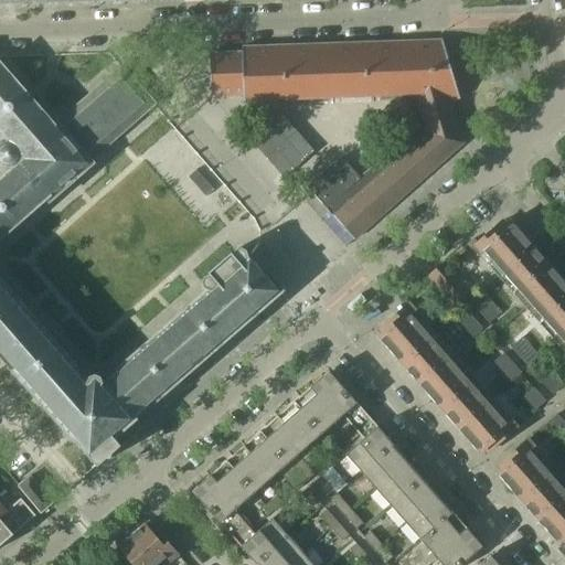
[(242,54),(209,55),(211,97),(243,96),(243,100),(403,95),(414,130),(359,179),(340,158),(307,188),(331,216),(353,241),(462,145),(449,100),(459,100),(441,41),(241,49),(242,54)]
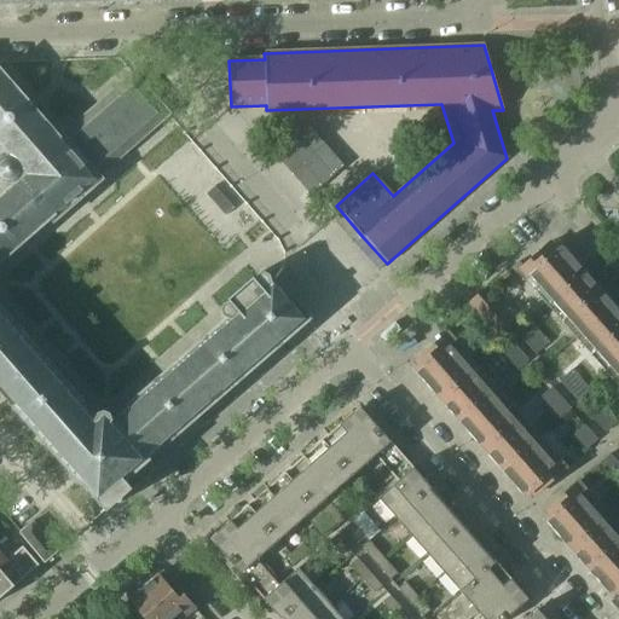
[(133,470),(307,320),(307,319),(287,296),(288,295),(279,285),(277,283),(273,279),(271,282),(270,276),(256,275),(254,281),(253,278),(227,300),(230,302),(224,304),(220,310),(223,316),(229,319),(111,420),(110,414),(98,414),(94,418),(0,310),(0,260),(50,218),(53,221),(53,220),(100,180),(98,177),(168,115),(133,75),(62,136),(59,133),(56,136),(0,73),(0,184),(7,192),(0,198),(0,389),(105,512),(143,480),(133,470)]
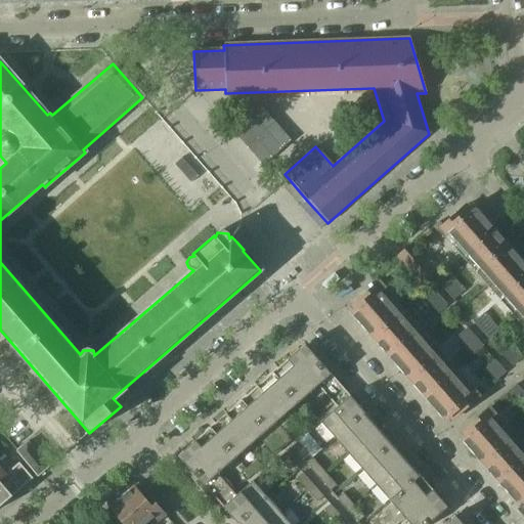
[(258,103),(229,129),(262,166),(291,141),(258,103)]
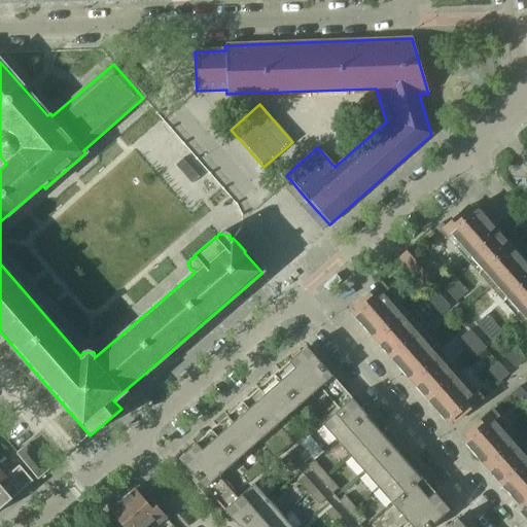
[(182,159),(174,166),(191,184),(199,177),(182,159)]
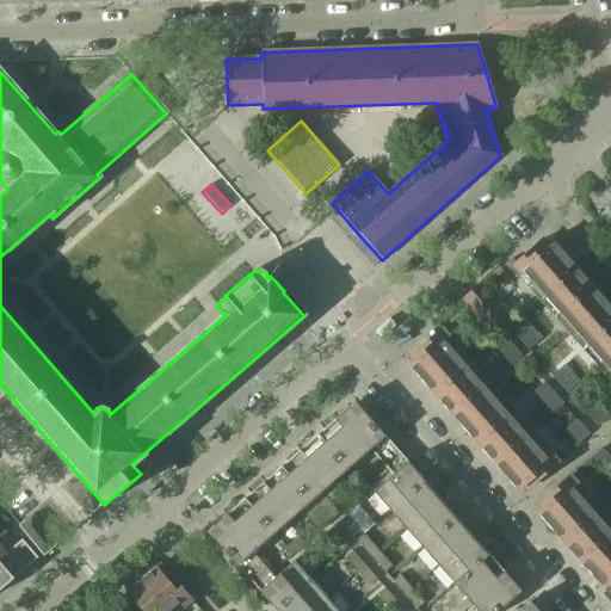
[(358,234),(349,242),(372,269),(382,260),(358,234)]
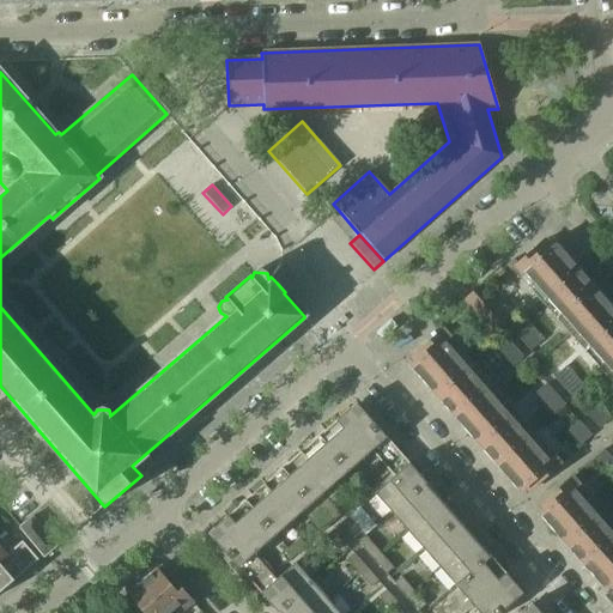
[(608,304),(565,255),(552,241),(547,246),(544,242),(511,269),(519,278),(525,273),(576,332),(608,304)]
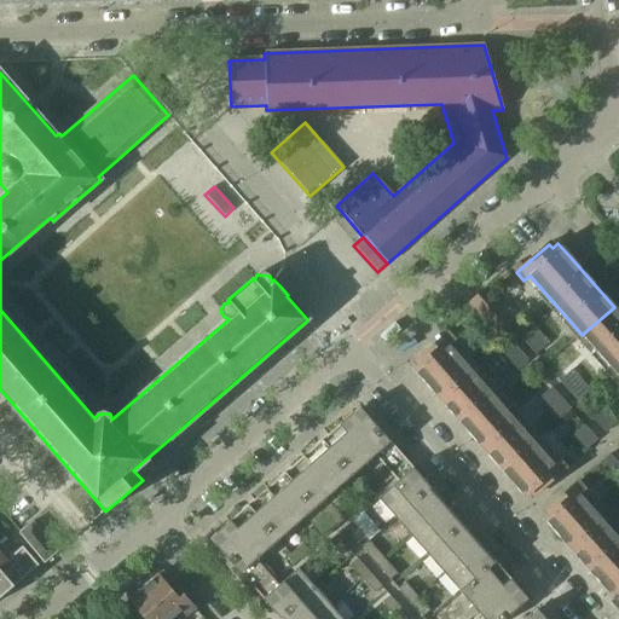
[(468,305),(498,339),(516,322),(487,288),(468,305)]
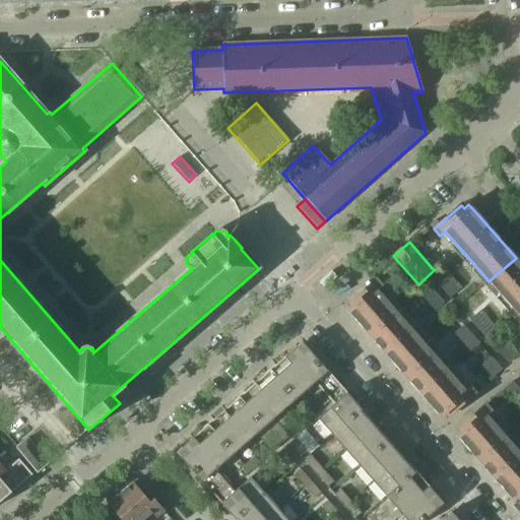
[(519,262),(516,258),(489,281),(519,317),(519,262)]
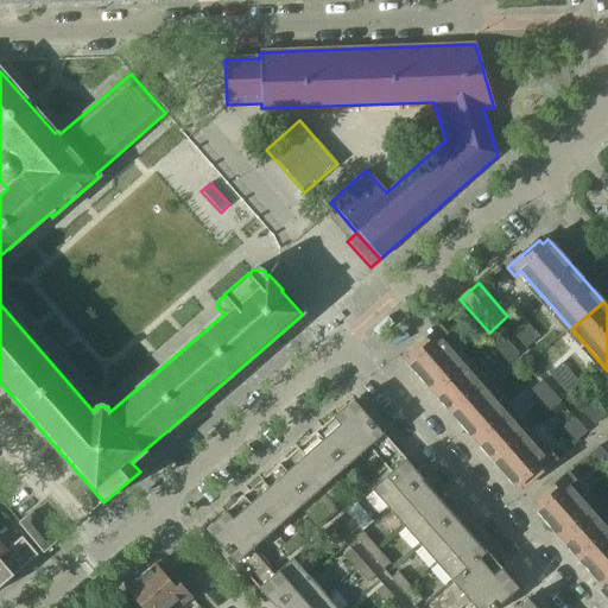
[(520,316),(513,322),(507,328),(525,348),(538,336),(520,316)]
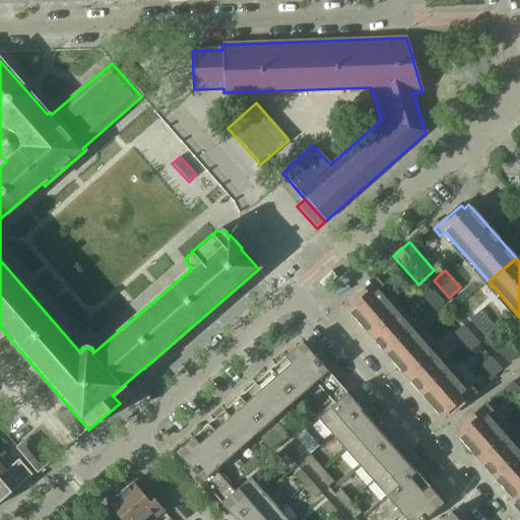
[(423,340),(386,299),(378,289),(383,285),(377,278),(349,303),(352,306),(347,311),(395,364),(423,340)]
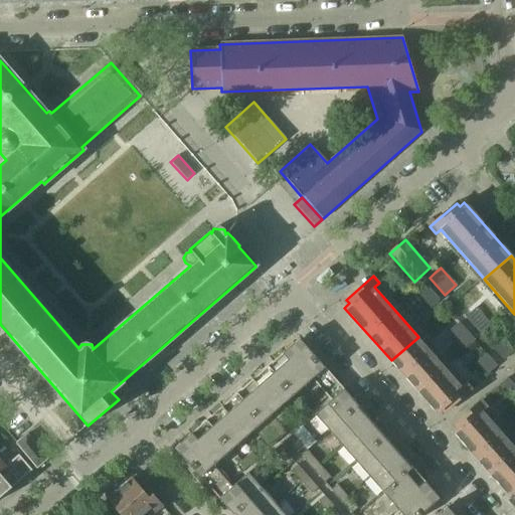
[(427,310),(439,300),(423,283),(412,293),(427,310)]
